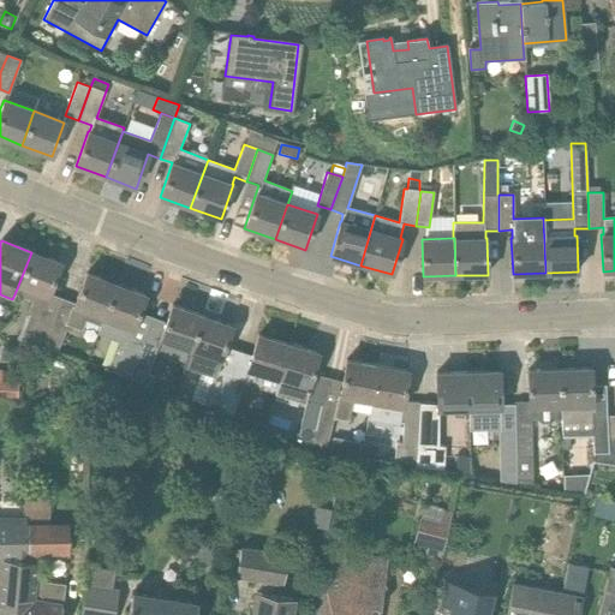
[(21,340),(42,348),(61,300),(48,296),(60,263),(31,252),(15,294),(31,302),(27,314),(30,315),(21,340)]
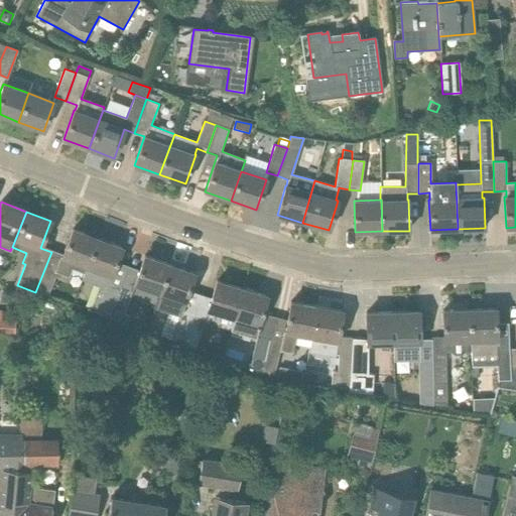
[(61,257),(51,252),(35,292),(47,297),(54,277),(60,279),(62,275),(69,277),(72,269),(84,274),(98,239),(73,229),(61,257)]
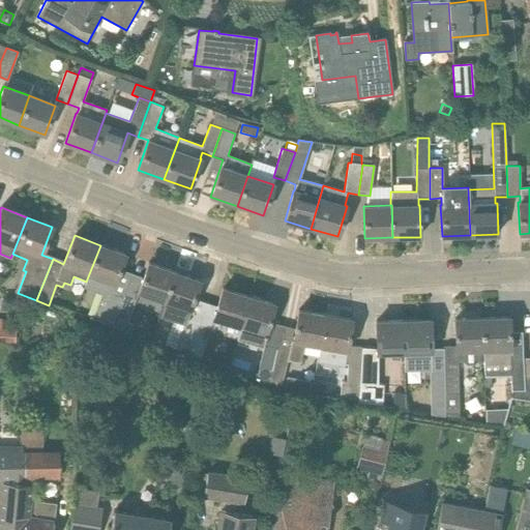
[(90,319),(113,327),(123,297),(111,293),(125,255),(100,245),(86,282),(84,288),(101,295),(92,318),(90,317),(90,319)]
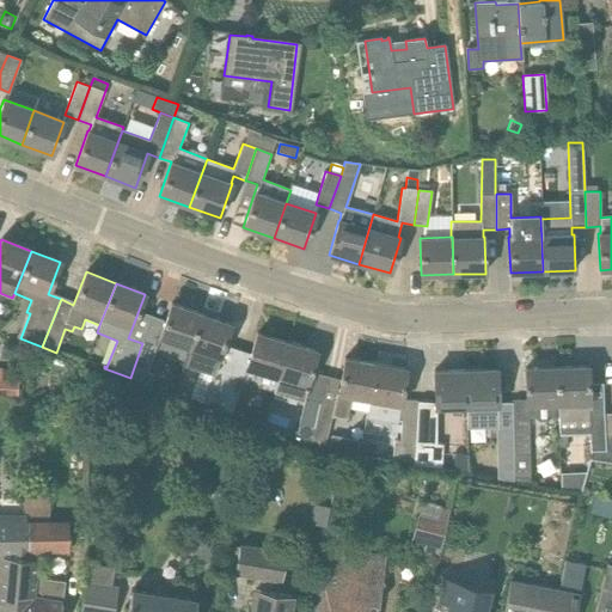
[(159,338),(189,348),(189,349),(201,314),(171,304),(159,338)]
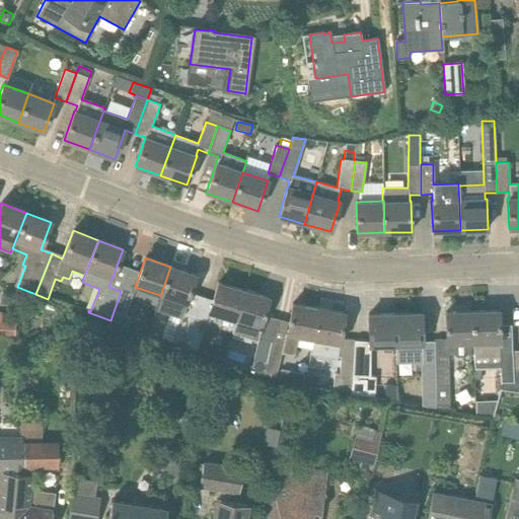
[(196,276),(170,267),(160,296),(160,295),(155,310),(180,318),(172,343),(184,347),(194,316),(182,313),(196,276)]
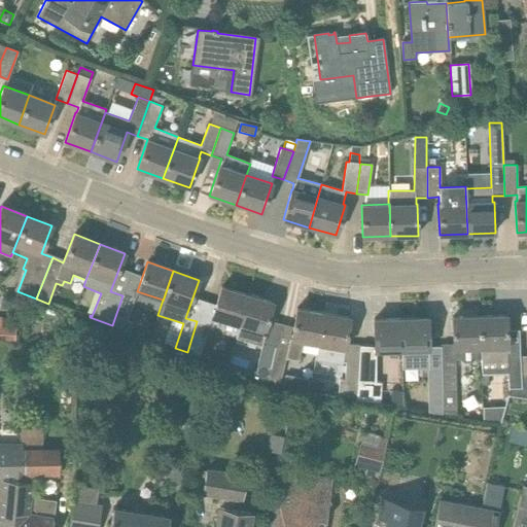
[(234,337),(247,295),(221,286),(209,325),(197,321),(187,352),(201,356),(209,328),(234,337)]
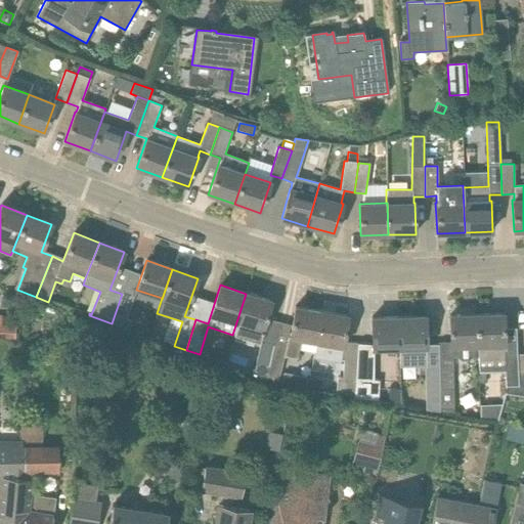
[(127,319),(134,299),(122,294),(112,323),(129,331),(132,321),(127,319)]
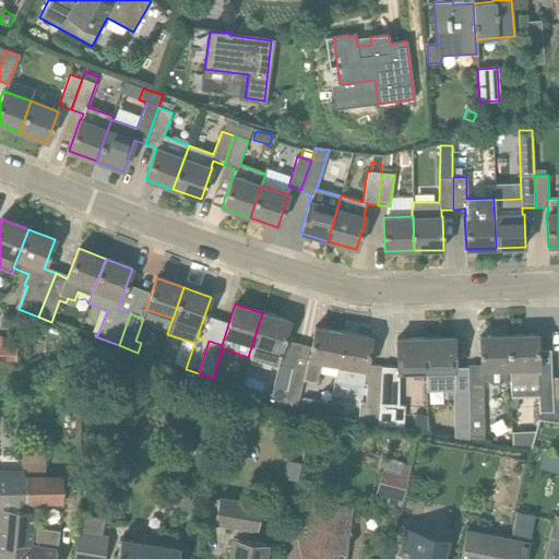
[(273,365),(277,353),(281,354),(289,322),(262,313),(248,357),(273,365)]
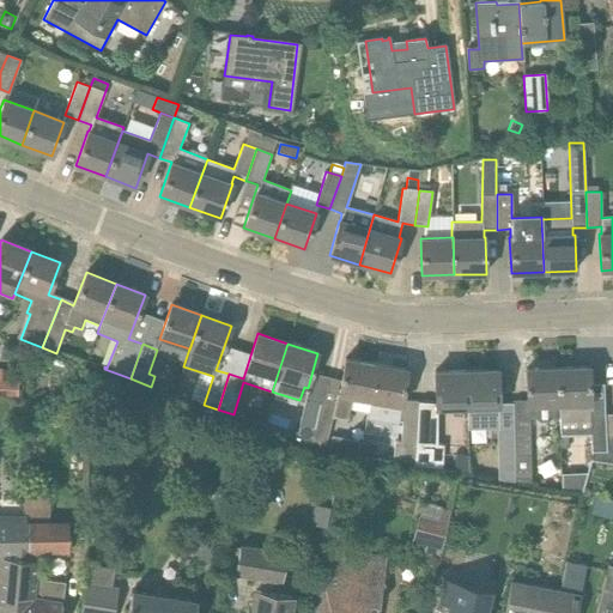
[(337,406),(321,402),(313,437),(311,436),(310,442),(325,445),(333,416),(347,419),(352,398),(370,401),(376,365),(345,359),(337,406)]
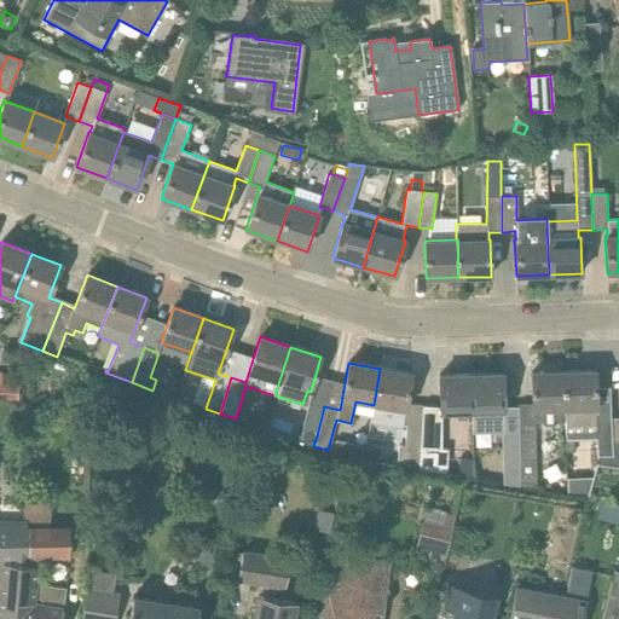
[(374,405),(370,422),(401,428),(401,424),(406,424),(404,446),(399,446),(395,468),(418,470),(423,406),(406,405),(411,374),(380,369),(374,405)]
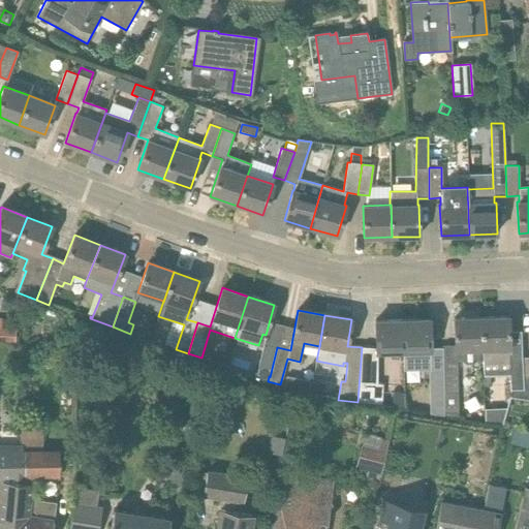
[(480,318),(483,361),(484,371),(509,370),(510,387),(524,386),(522,358),(509,358),(508,317),(480,318)]
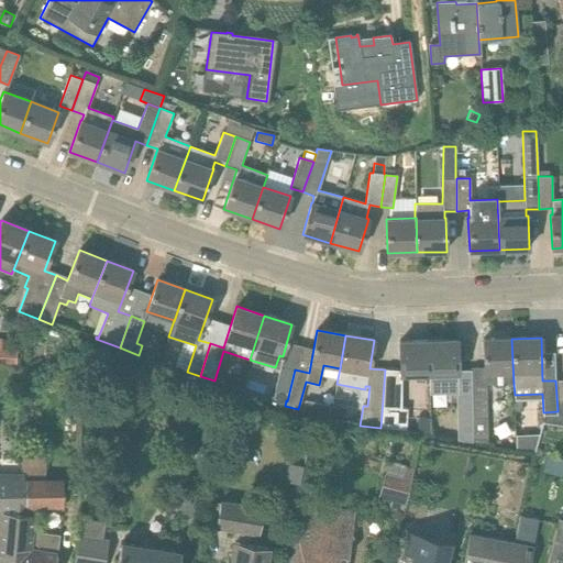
[(483,340),(484,371),(471,371),(471,442),(473,443),(487,443),(486,385),(492,385),(496,388),(503,387),(507,384),(514,384),(511,339),(483,340)]
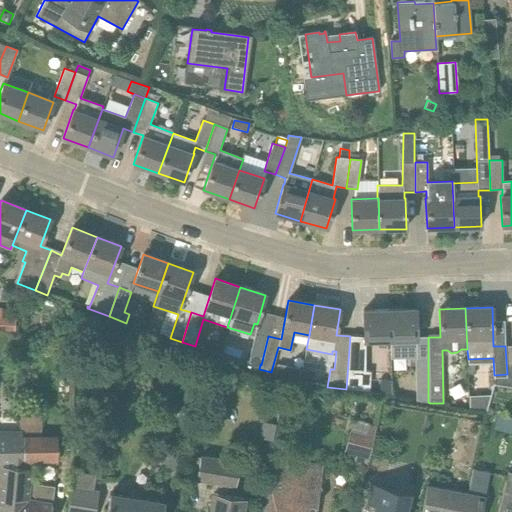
[(390,341),(391,359),(415,358),(416,400),(428,402),(428,337),(416,337),(416,309),(389,310),(390,341)]
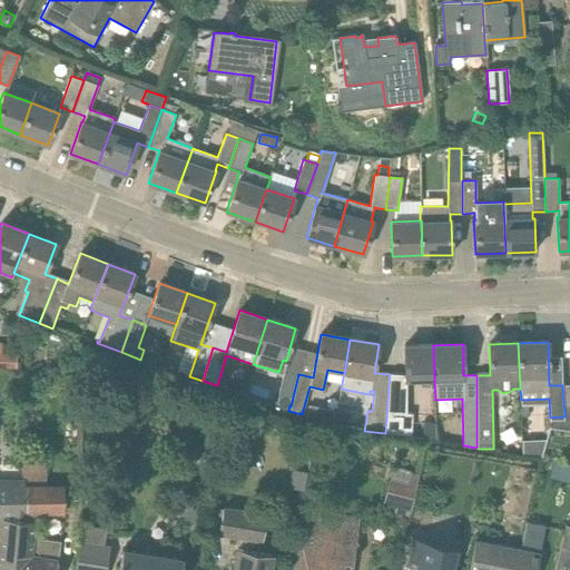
[(405,413),(405,380),(434,380),(433,345),(404,346),(405,375),(390,374),(385,433),(411,436),(412,414),(405,413)]
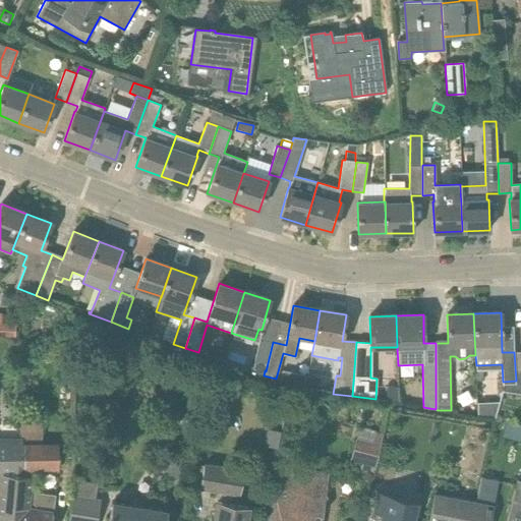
[(0,335),(15,337),(16,324),(0,322),(0,335)]
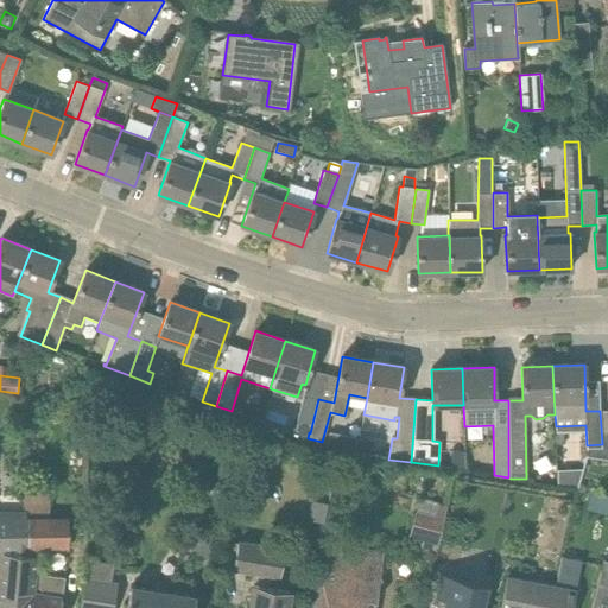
[(295,429),(309,432),(310,434),(318,399),(303,396),(295,429)]
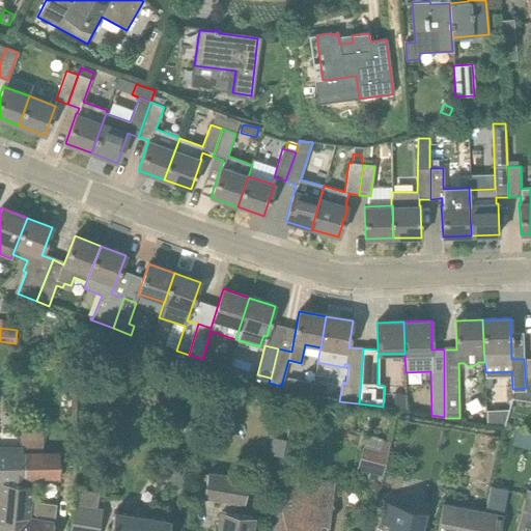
[(530,359),(524,359),(526,388),(512,389),(512,392),(511,398),(530,401),(530,359)]
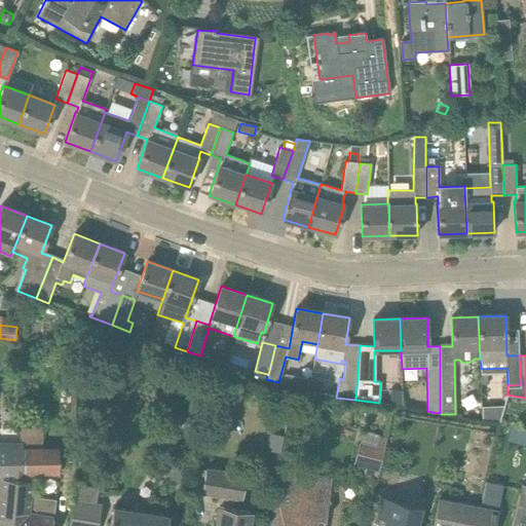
[(308,391),(310,378),(299,377),(297,390),(308,391)]
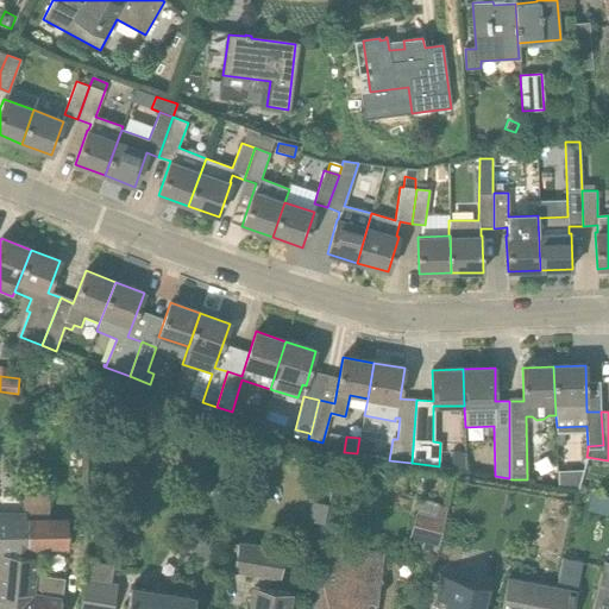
[(578,491),(583,471),(558,471),(557,489),(578,491)]
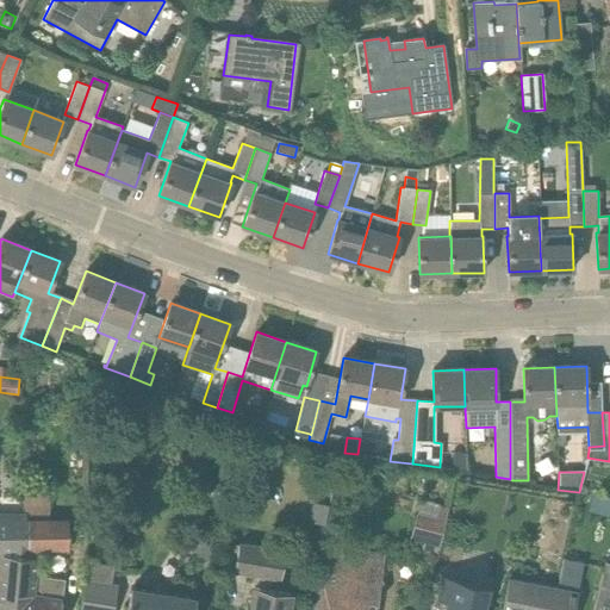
[(29,552),(68,549),(67,518),(48,518),(49,492),(26,492),(25,512),(25,552),(29,552)]
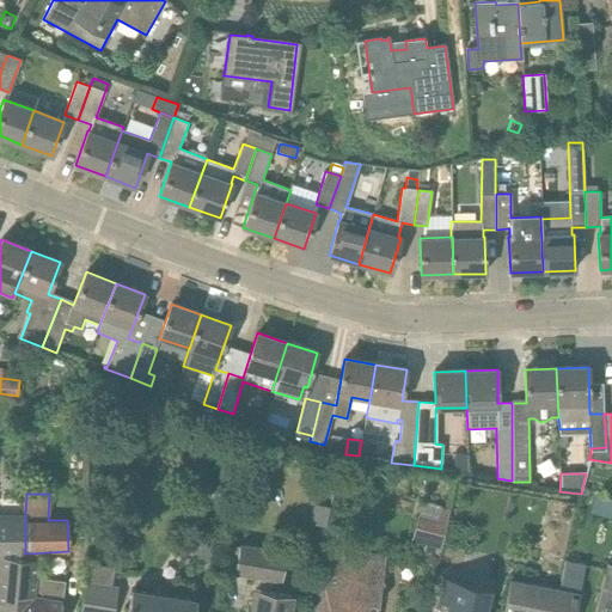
[(450,509),(423,502),(412,542),(424,545),(423,551),(436,556),(450,509)]
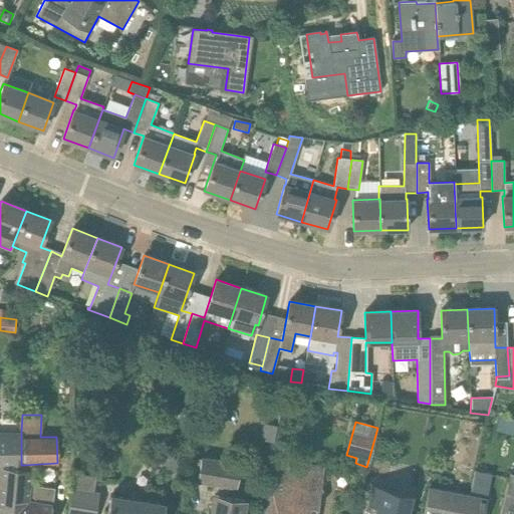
[(0,432),(0,463),(7,464),(7,468),(3,468),(0,501),(0,506),(14,508),(15,502),(28,503),(30,485),(32,470),(24,469),(24,465),(21,465),(21,432),(0,432)]
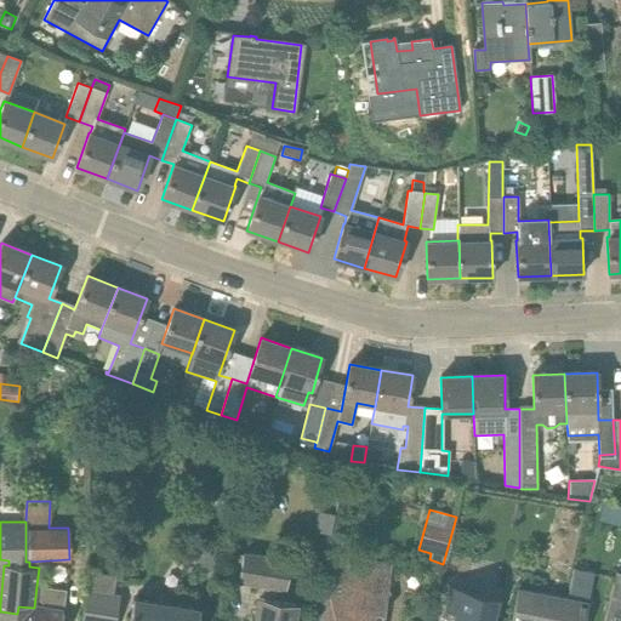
[(291,559),(244,551),(238,582),(286,591),(291,559)]
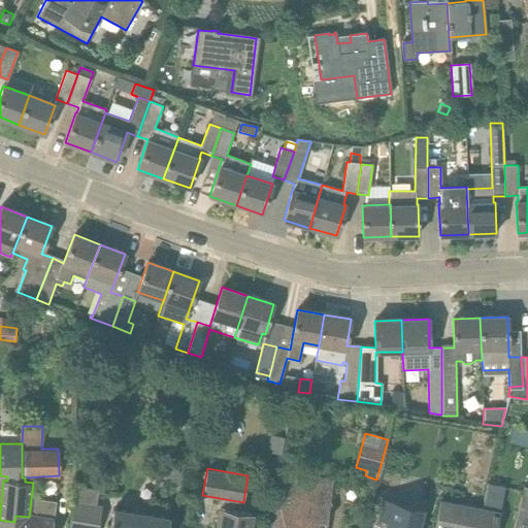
[(283,471),(277,495),(271,527),(324,527),(329,503),(333,480),(283,471)]
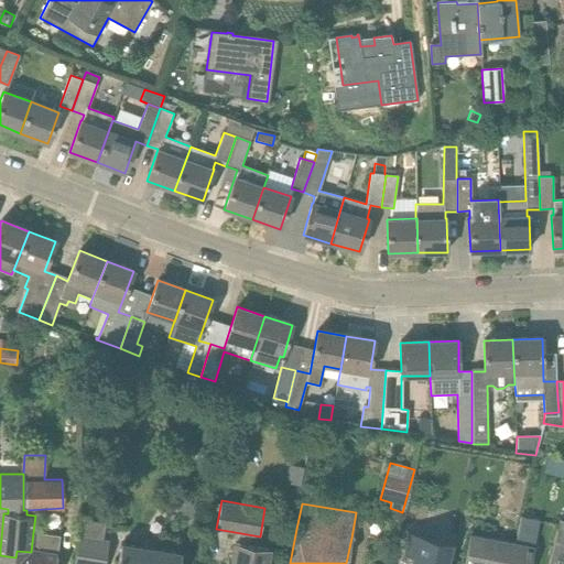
[(563,563),(563,520),(559,519),(548,563),(563,563)]
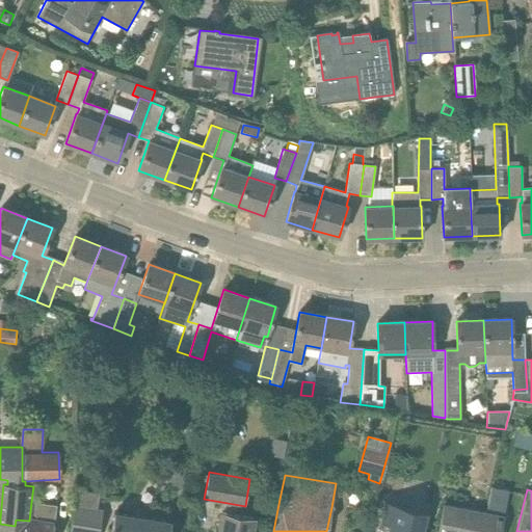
[(0,531),(52,531),(57,506),(31,502),(29,521),(16,520),(15,526),(0,524),(0,531)]
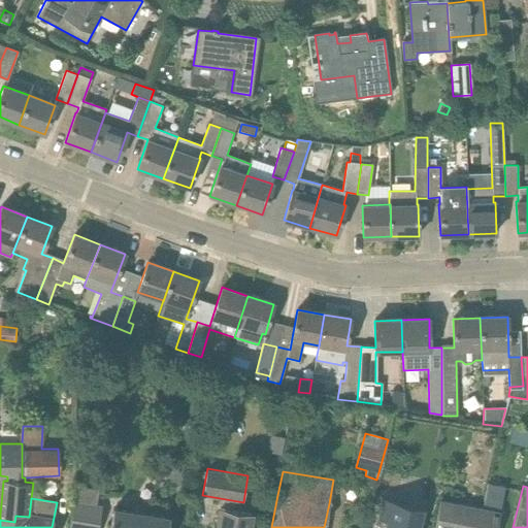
[(420,527),(425,508),(383,498),(377,519),(386,522),(384,527),(420,527)]
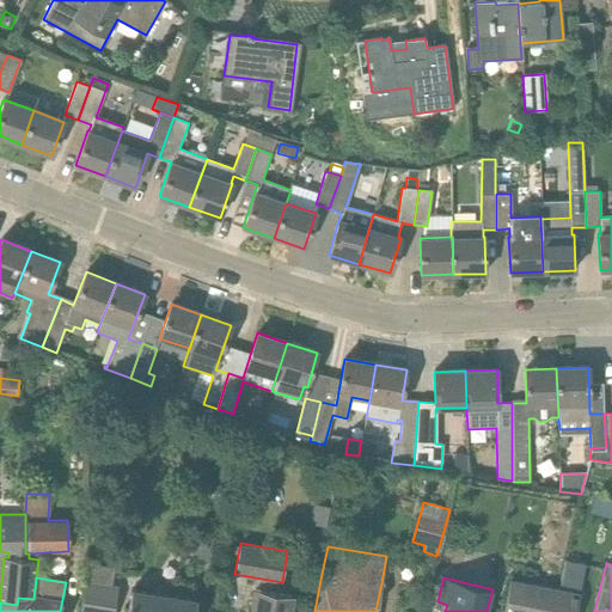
[(575,611),(580,594),(560,591),(510,581),(503,611),(575,611)]
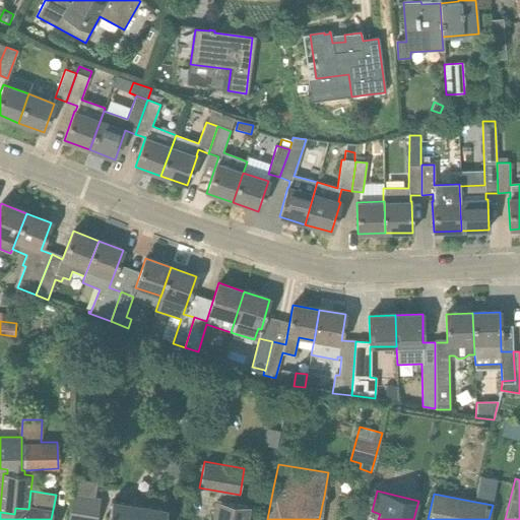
[(108,519),(167,519),(169,512),(111,502),(108,519)]
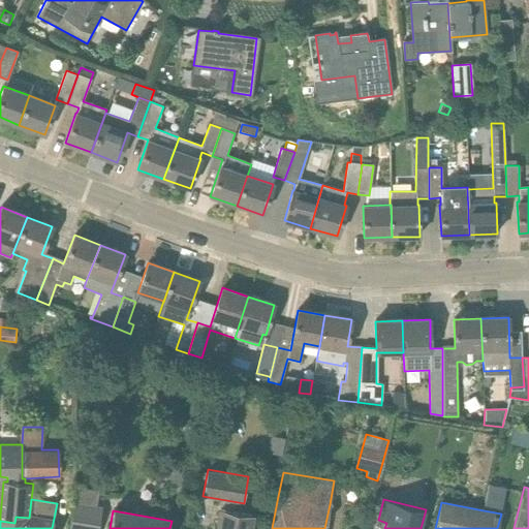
[(221,510),(217,528),(249,528),(251,516),(221,510)]
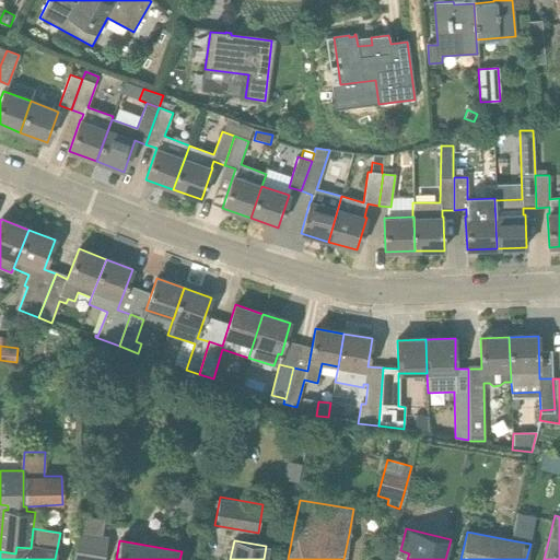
[(103,559),(105,553),(76,548),(73,559),(103,559)]
